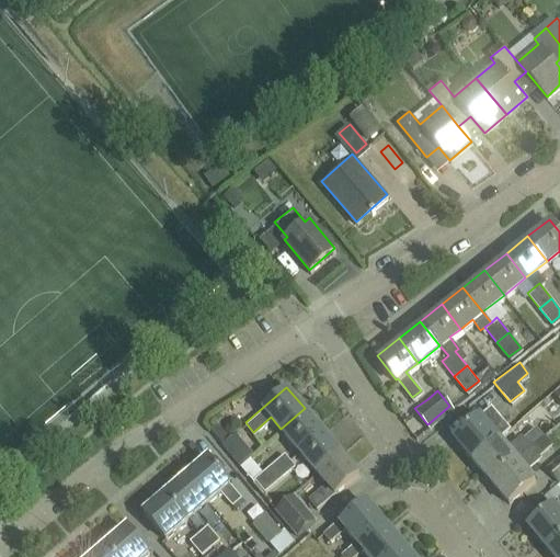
[(452,434),(470,456),(496,434),(496,435),(509,424),(490,402),(452,434)]
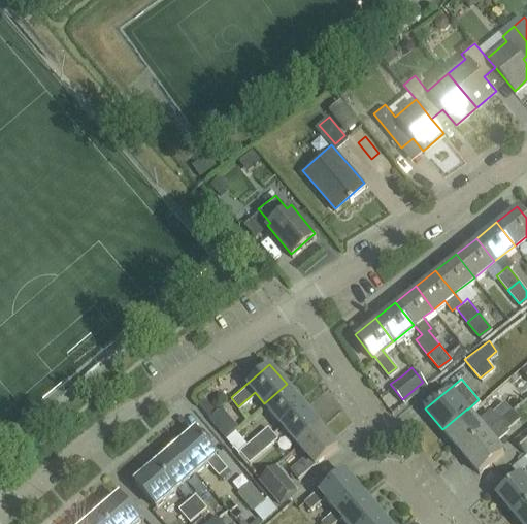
[(287,384),(264,403),(281,422),(303,403),(287,384)]
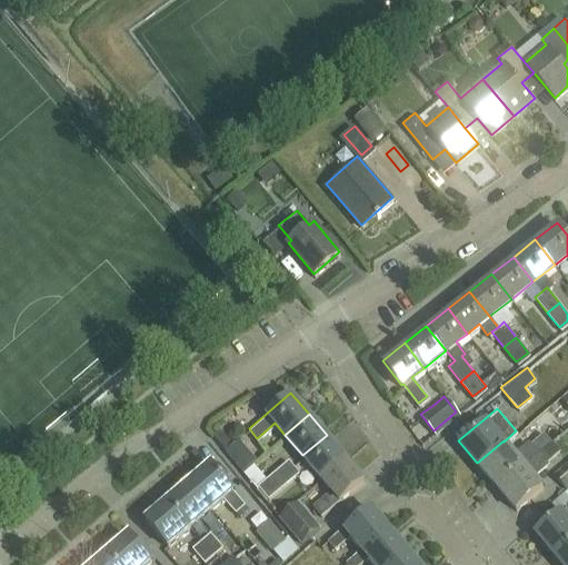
[(512,452),(504,442),(504,440),(477,463),(496,484),(548,439),(541,430),(528,443),(526,440),(512,452)]
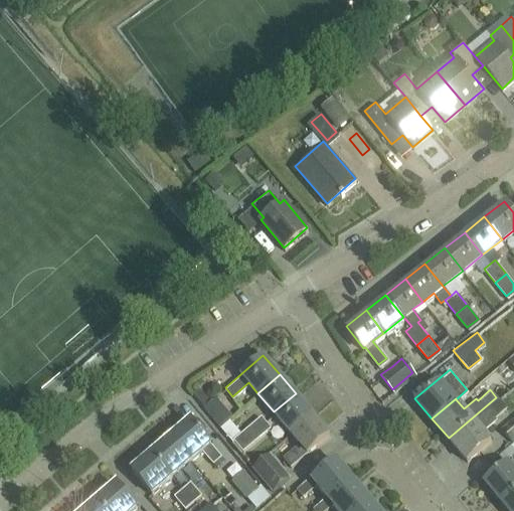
[(312,412),(296,393),(274,411),(290,431),(312,412)]
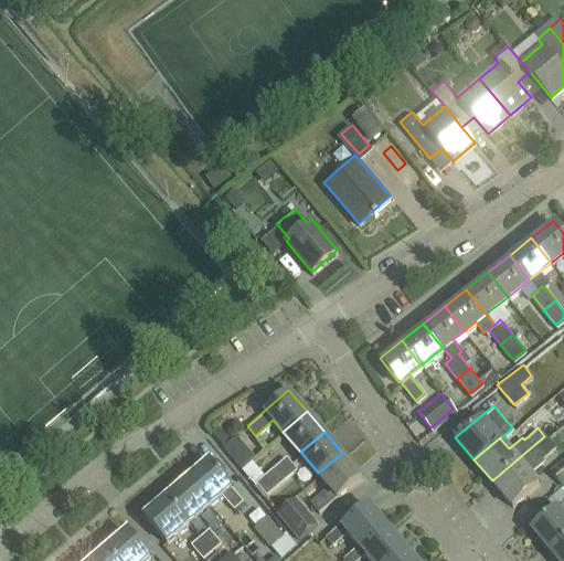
[(223,446),(241,467),(254,455),(237,435),(223,446)]
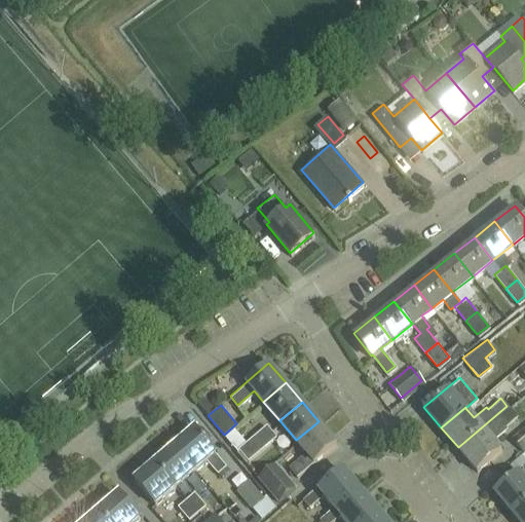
[(499,447),(490,437),(515,415),(507,406),(458,447),(476,468),(499,447)]
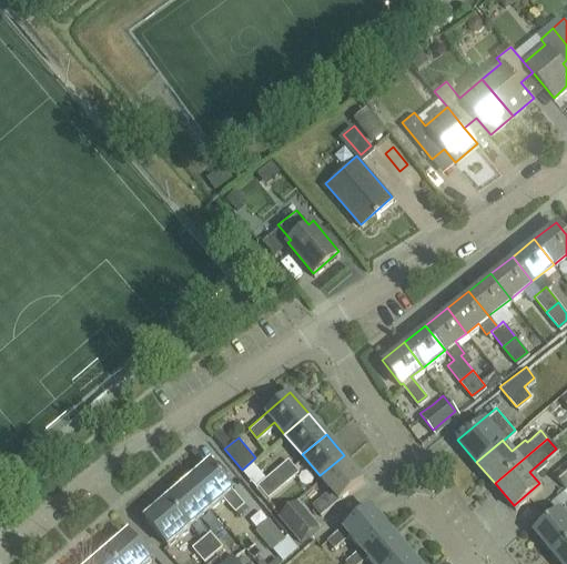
[(344,455),(320,475),(330,487),(312,503),(320,512),(338,496),(362,477),(344,455)]
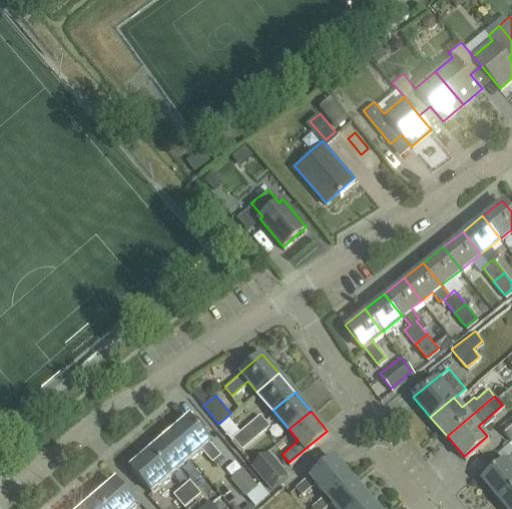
[(245,424),(254,435),(268,423),(260,413),(245,424)]
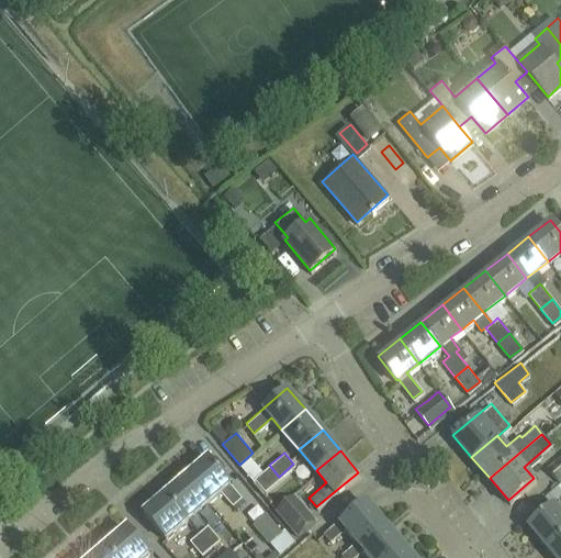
[(560,455),(549,467),(550,467),(559,477),(560,476),(560,455)]
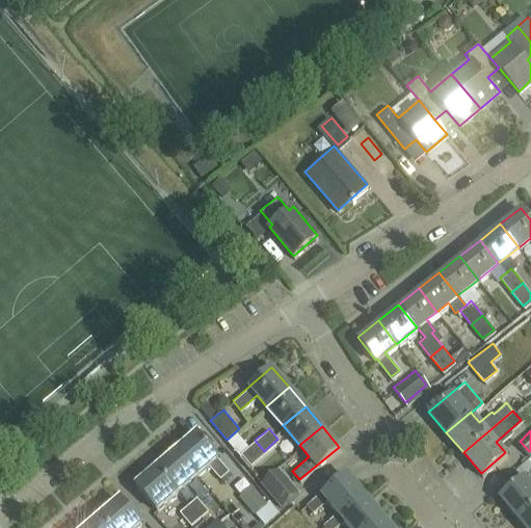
[(228,469),(216,456),(195,431),(175,449),(196,474),(208,464),(218,477),(228,469)]
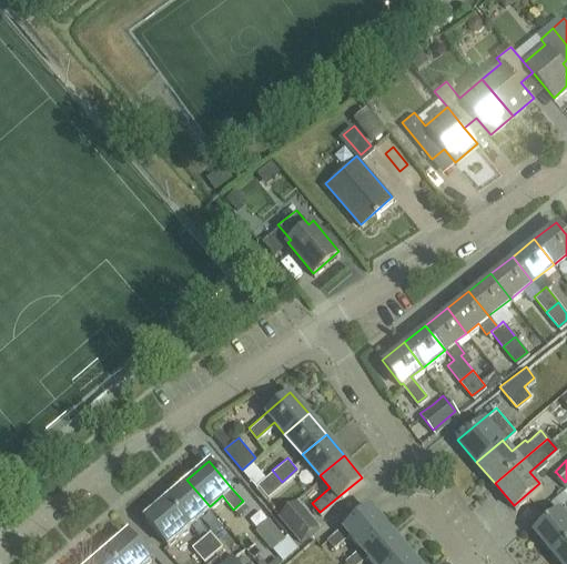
[(266,494),(282,482),(272,470),(257,483),(266,494)]
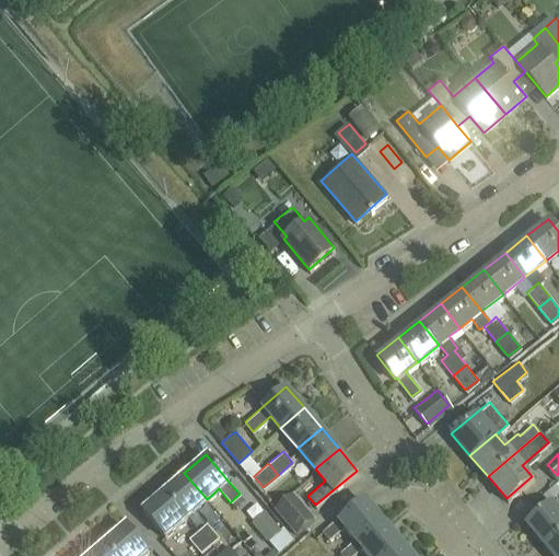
[(163,490),(186,517),(207,499),(184,473),(163,490)]
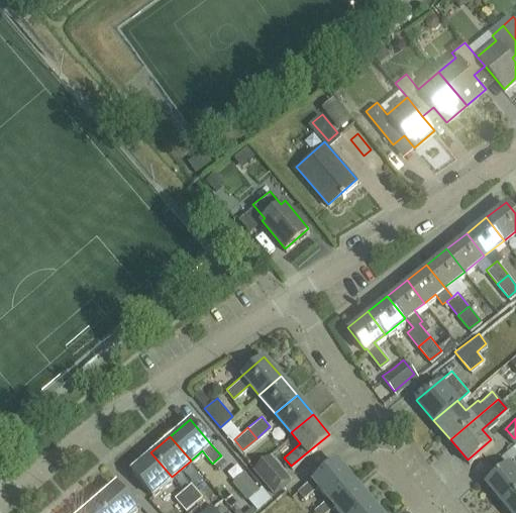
[(172,477),(150,452),(131,470),(151,494),(172,477)]
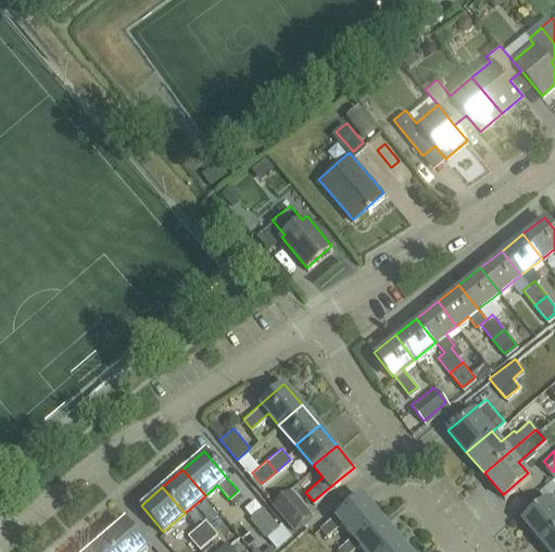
[(293,527),(311,512),(301,500),(298,502),(287,489),(272,502),(293,527)]
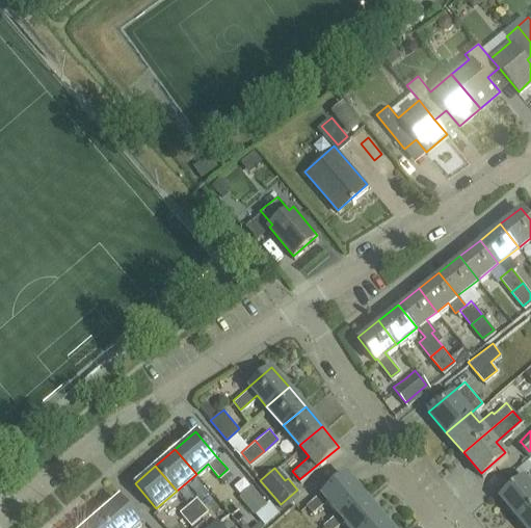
[(339,515),(363,494),(346,473),(322,493),(320,491),(306,503),(312,510),(325,499),(337,511),(339,515)]
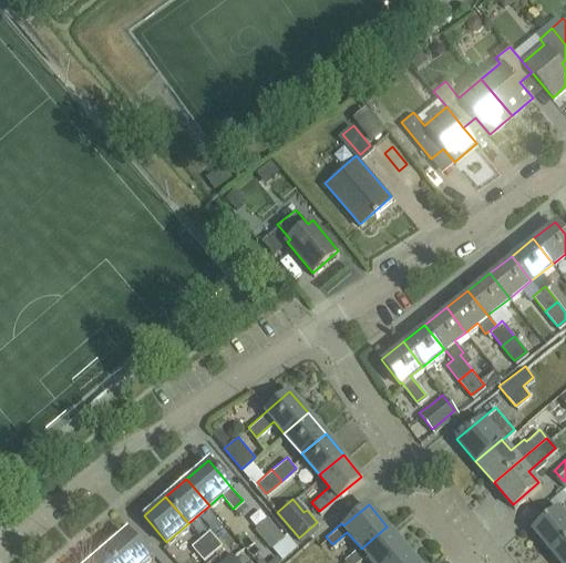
[(533,529),(553,552),(565,540),(565,518),(557,508),(533,529)]
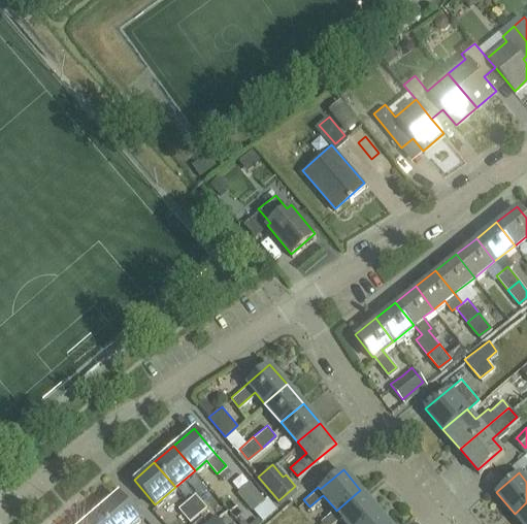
[(328,523),(340,515),(348,523),(359,523),(377,510),(360,490),(336,511),(334,508),(320,519),(324,523),(328,523)]
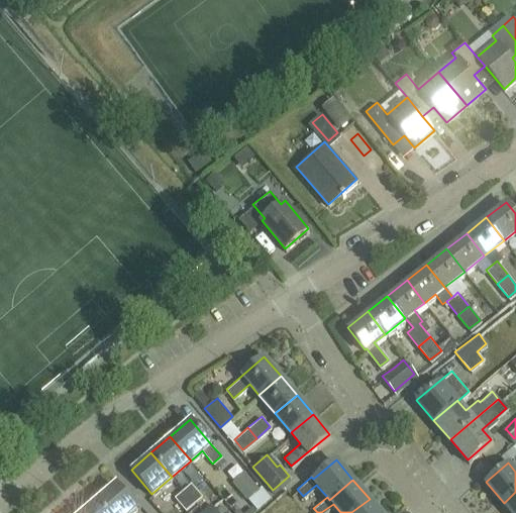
[(190,482),(182,489),(193,502),(201,495),(190,482)]
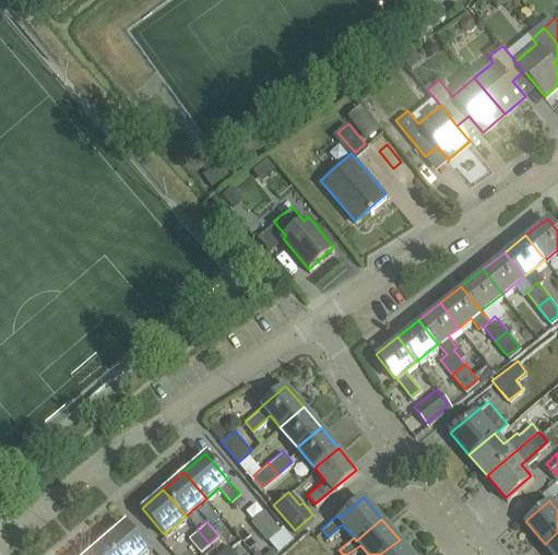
[(103,541),(115,554),(139,554),(146,548),(125,522),(103,541)]
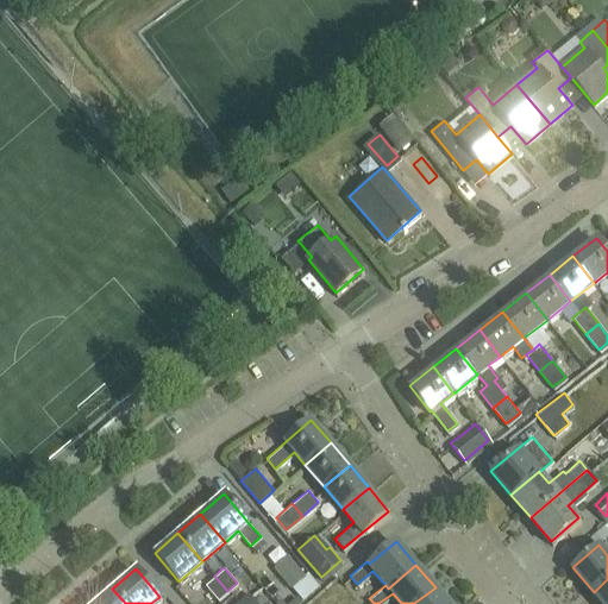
[(313,572),(295,583),(305,598),(323,587),(313,572)]
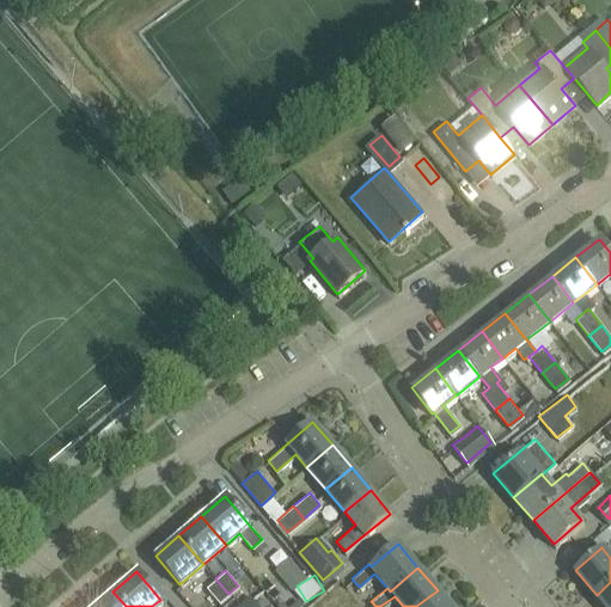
[(228,594),(215,578),(206,587),(219,601),(228,594)]
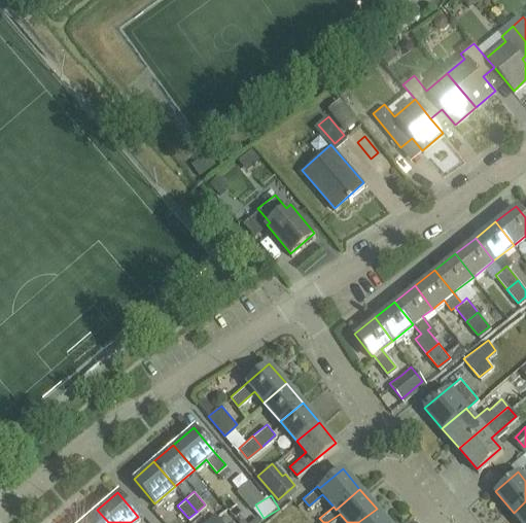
[(522,522),(525,522),(525,501),(514,513),(522,522)]
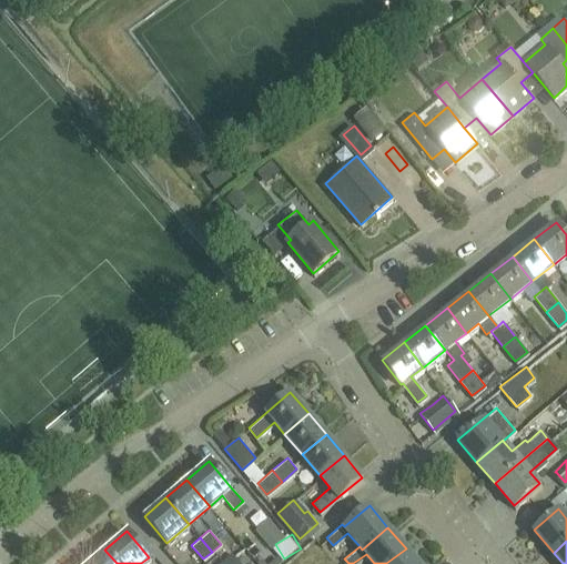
[(418,563),(406,549),(386,563),(418,563)]
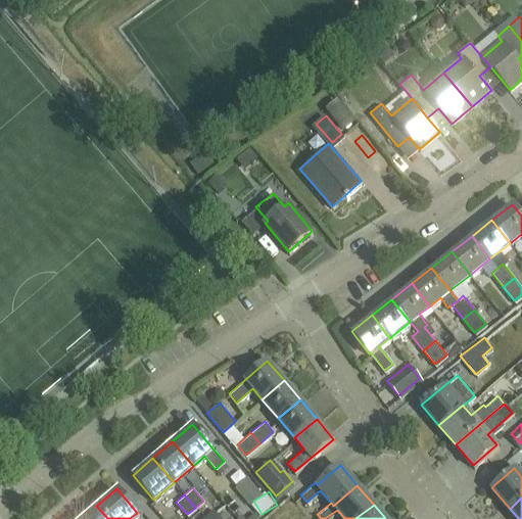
[(80,518),(107,518),(96,506),(80,518)]
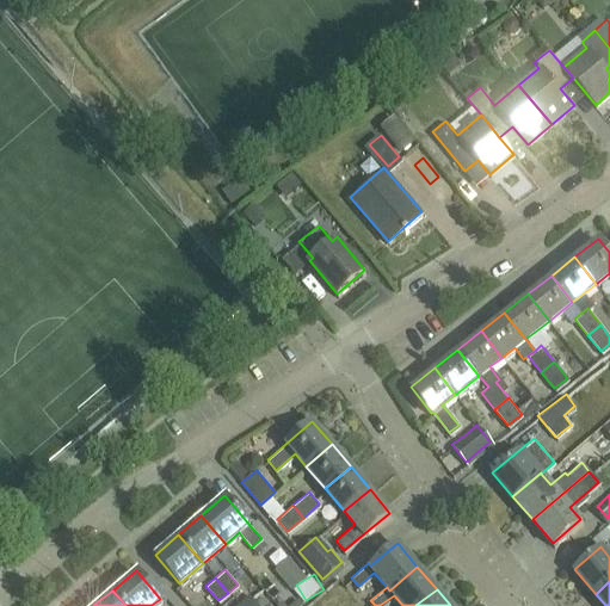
[(259,605),(248,593),(232,605),(259,605)]
